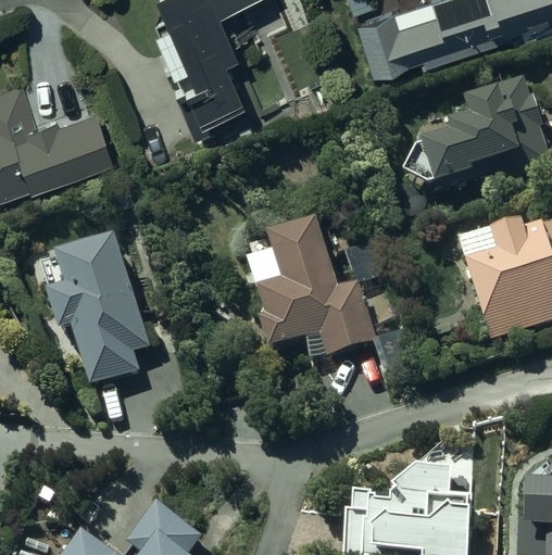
[(163,0),(164,2),(152,8),(185,80),(173,85),(192,129),(247,105),(241,92),(243,91),(223,45),(235,40),(233,35),(239,33),(233,19),(228,20),(218,0),(163,0)]
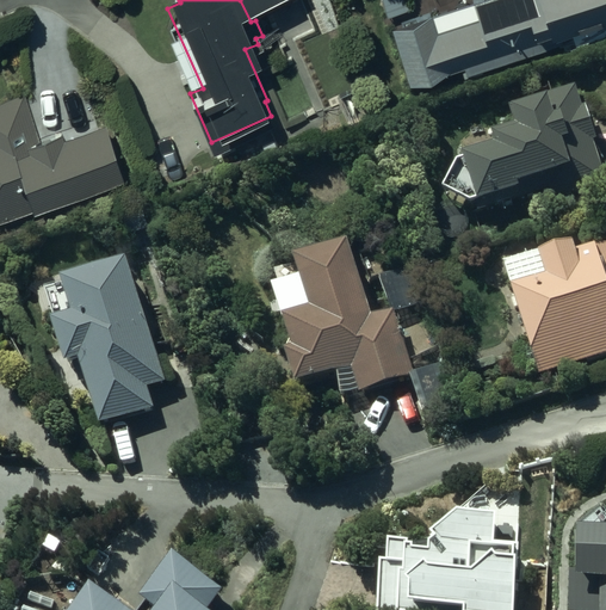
[(426,4),(387,14),(404,73),(459,56),(462,65),(556,35),(560,45),(575,42),(568,20),(605,7),(605,0),(470,0),(474,7),(431,22),(426,4)]
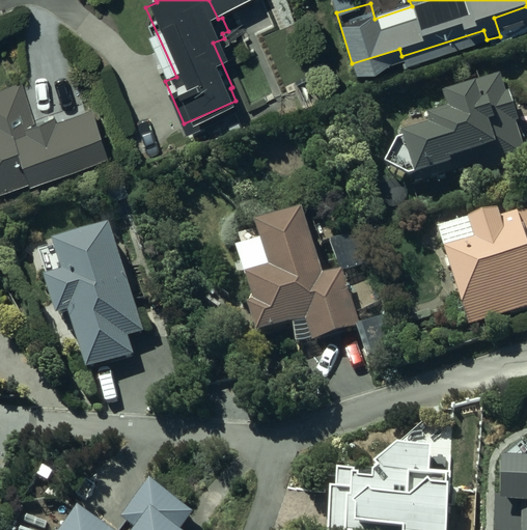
[(502,90),(497,71),(444,87),(449,106),(438,109),(437,105),(424,109),(427,120),(403,128),(404,133),(395,135),(383,159),(408,172),(440,163),(442,171),(474,162),(475,166),(523,152),(514,119),(517,118),(508,88),(502,90)]
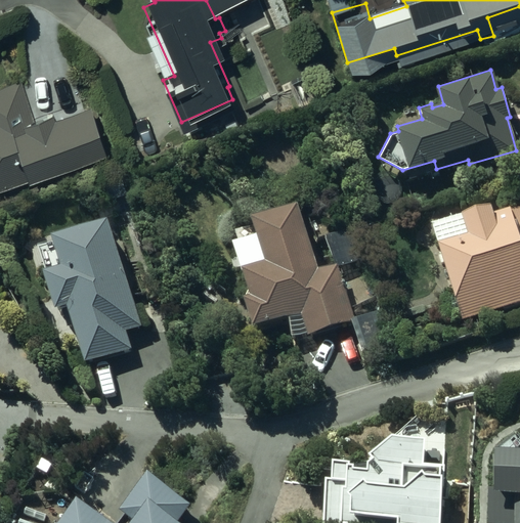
[(19,77),(0,82),(0,180),(28,173),(27,170),(103,150),(88,101),(52,111),(51,106),(29,113),(19,77)]
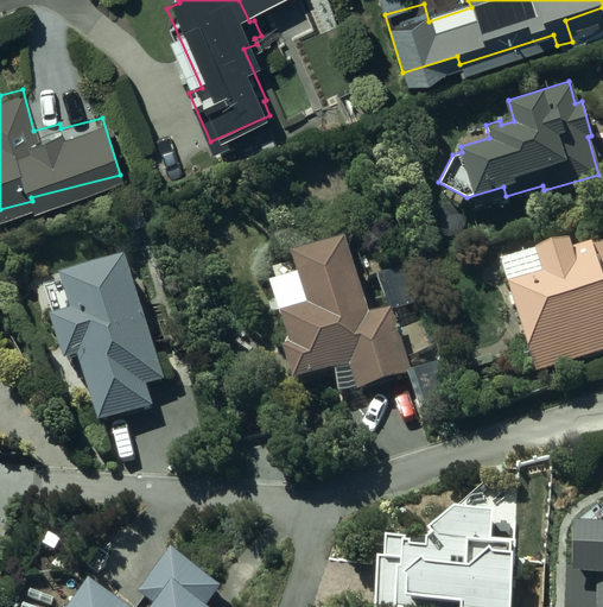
[(292,377),(334,362),(335,387),(353,381),(354,386),(410,368),(388,303),(369,310),(343,233),(290,251),(297,271),(268,280),(289,340),(281,342),(292,377)]
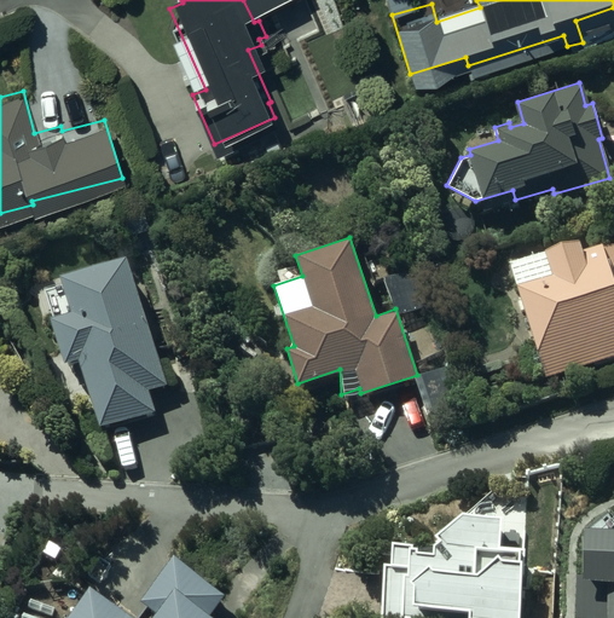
[(509,260),(543,375),(613,353),(613,238),(581,249),(579,240),(509,260)]
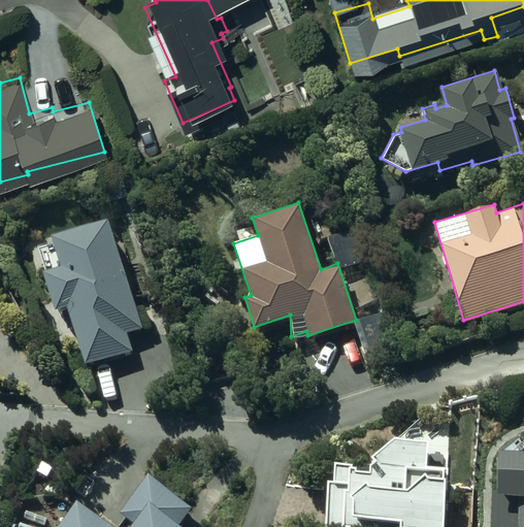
[(137,306),(110,218),(55,234),(65,266),(46,271),(59,310),(70,306),(88,362),(132,348),(127,331),(141,327),(135,306),(137,306)]
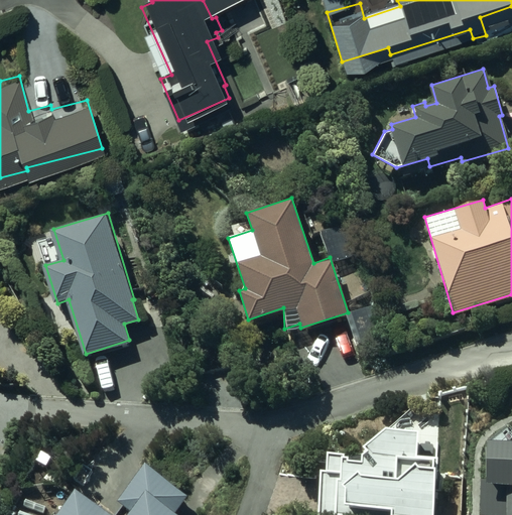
[(433,514),(436,456),(435,456),(436,404),(412,403),(363,444),(363,449),(361,449),(360,459),(349,459),(349,455),(344,455),(344,451),(326,449),(325,468),(317,467),(314,514),(433,514)]
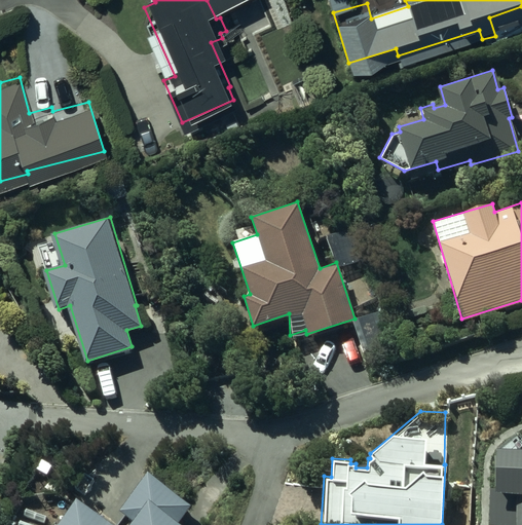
[(521,449),(497,449),(496,493),(487,493),(487,524),(514,524),(514,493),(521,493),(521,449)]
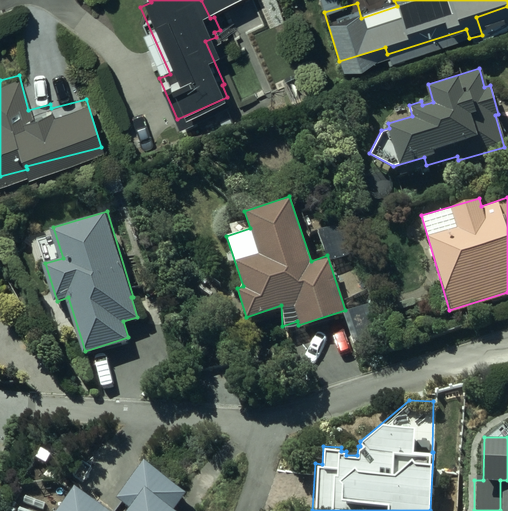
[(186,491),(147,459),(118,495),(135,508),(132,510),(179,510),(173,506),(186,491)]
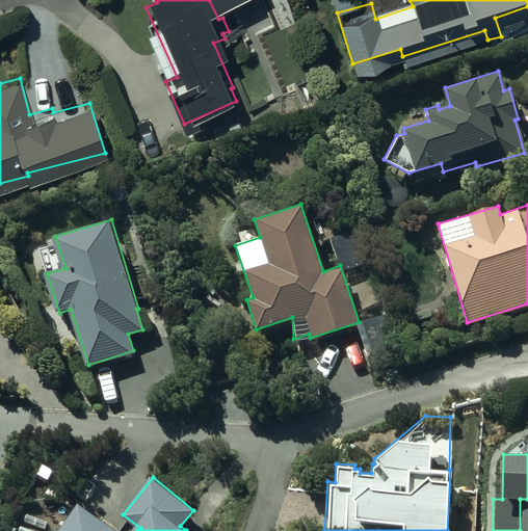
[(114,530),(77,503),(56,530),(114,530)]
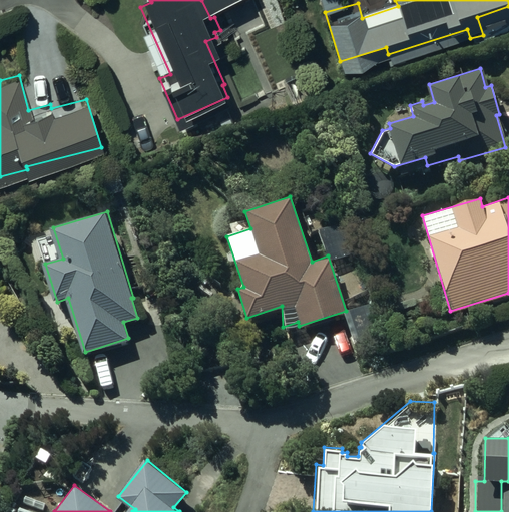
All buildings are outlined.
